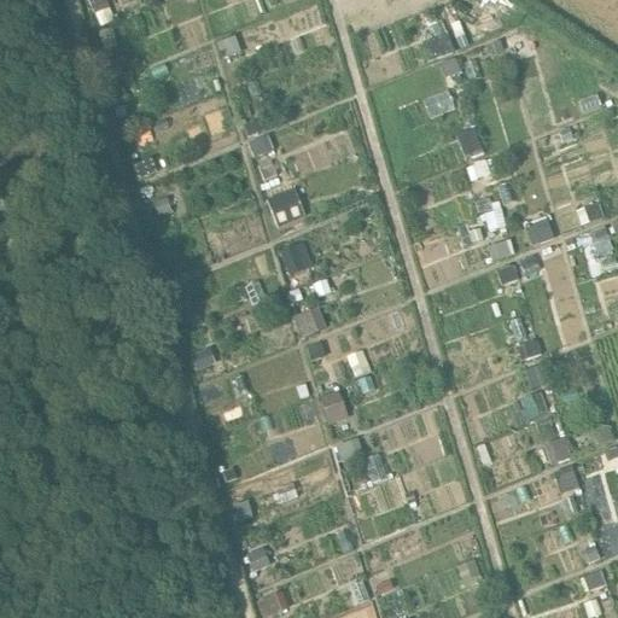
[(432,62),(453,53),(447,36),(426,45),(432,62)]
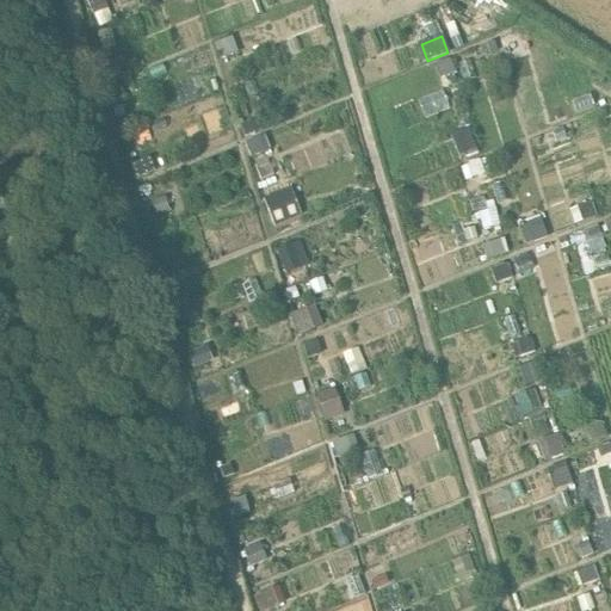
[(228,38),(216,43),(222,57),(234,53),(228,38)]
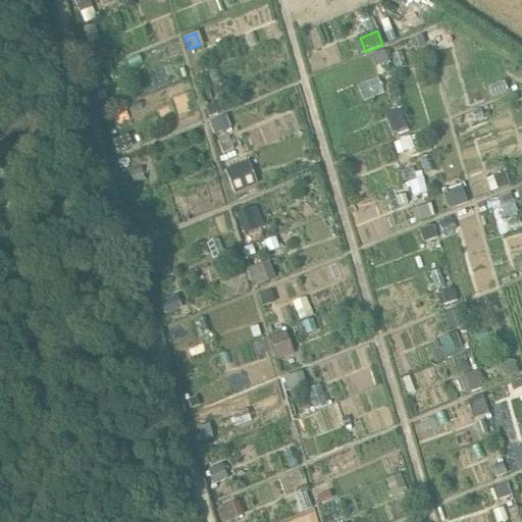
[(102,61),(98,51),(87,56),(91,66),(102,61)]
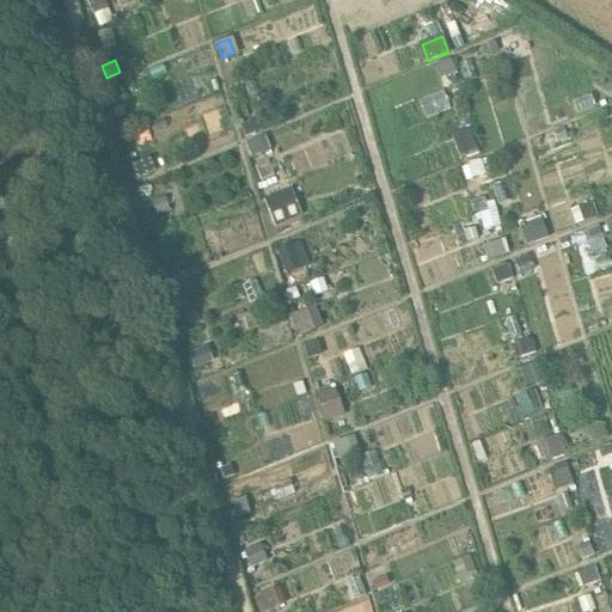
[(438,65),(444,80),(456,75),(450,60),(438,65)]
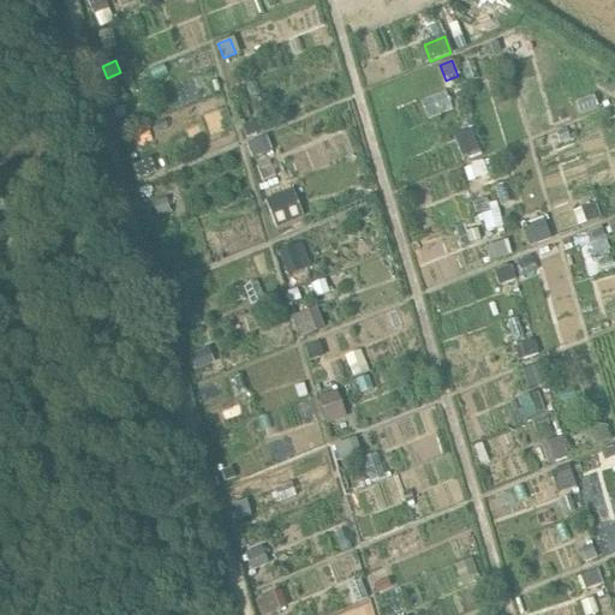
[(119,84),(107,89),(112,100),(124,96),(119,84)]
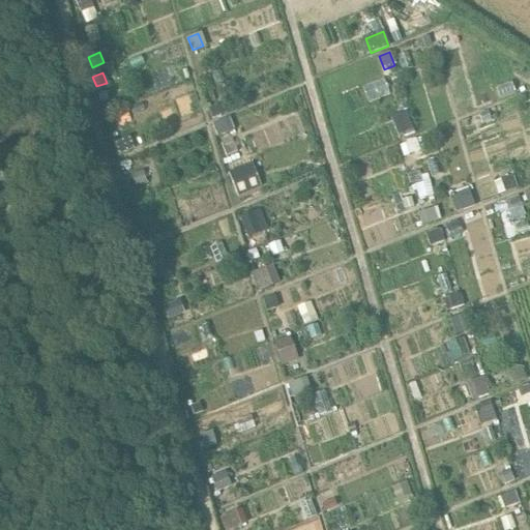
[(99,104),(108,100),(105,92),(96,95),(99,104)]
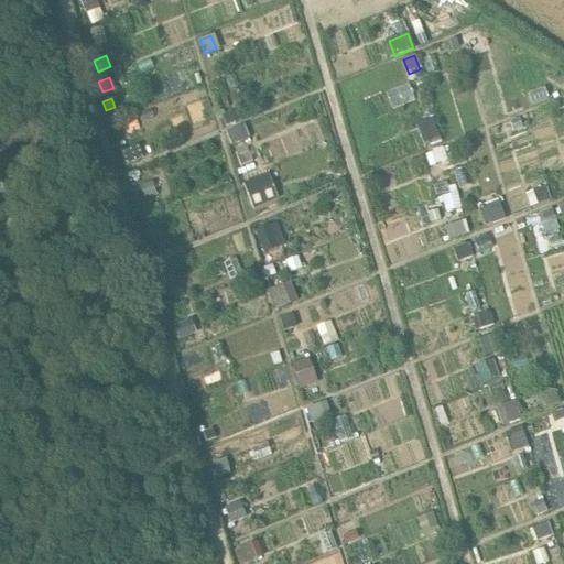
[(239,109),(223,116),(226,126),(242,119),(239,109)]
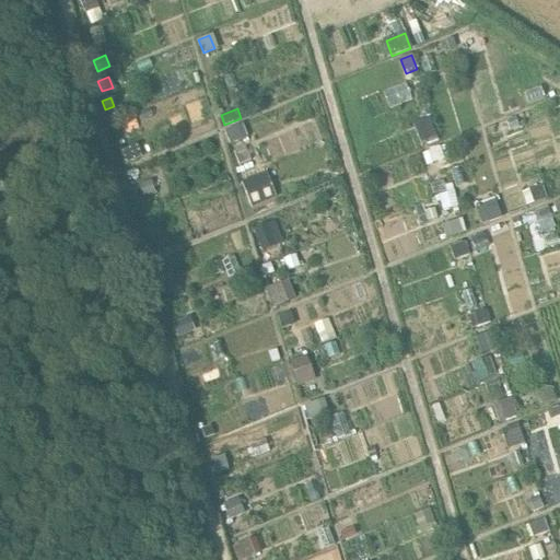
[(434,127),(424,130),(429,142),(439,139),(434,127)]
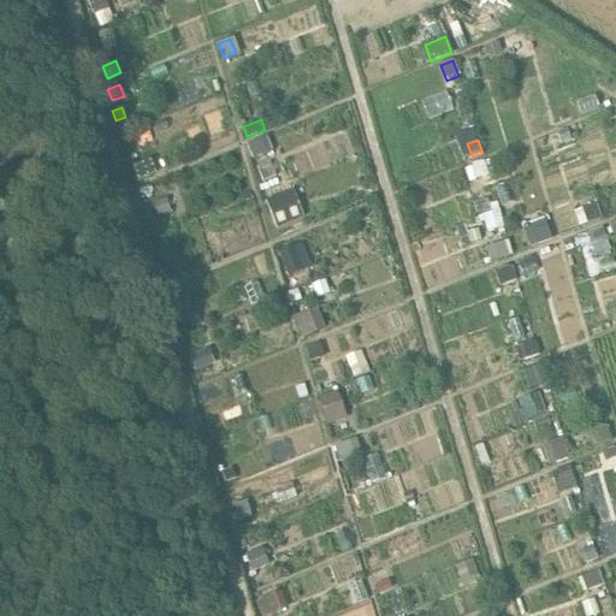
[(152,159),(134,166),(138,179),(157,172),(152,159)]
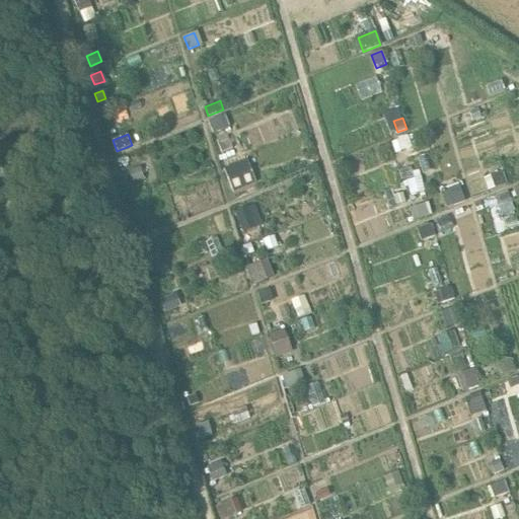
[(398,141),(401,150),(413,146),(409,137),(398,141)]
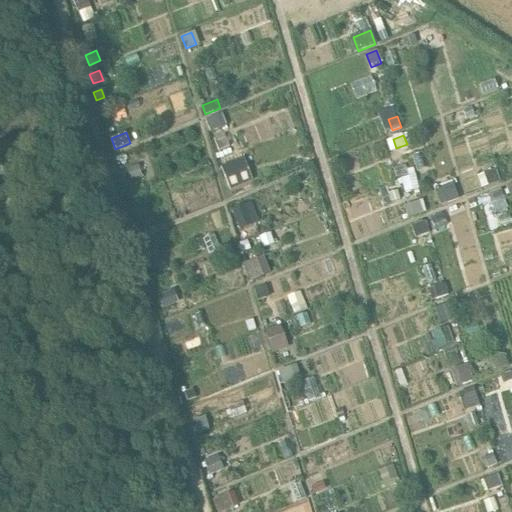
[(253,181),(249,171),(241,174),(237,163),(222,170),(230,190),(253,181)]
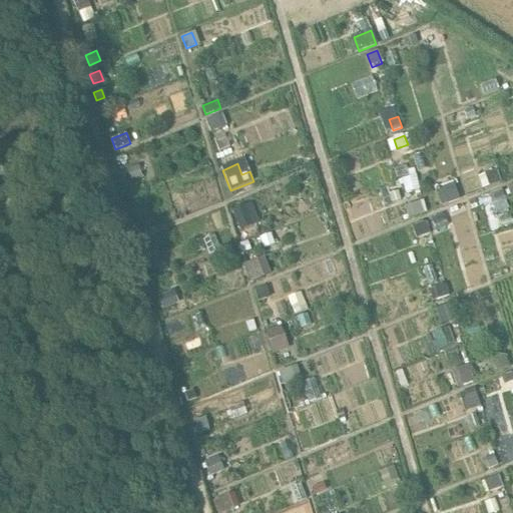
[(139,164),(127,168),(131,179),(142,176),(139,164)]
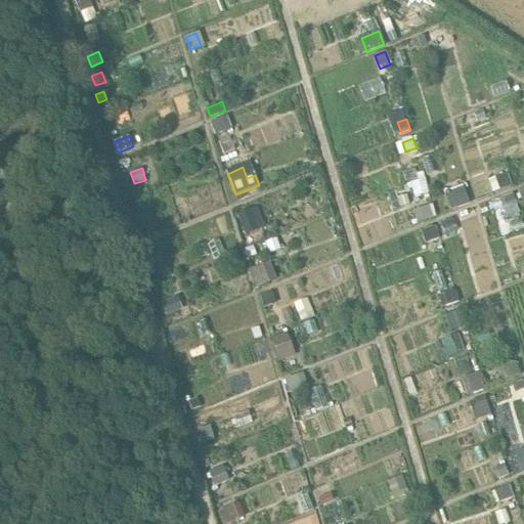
[(508,174),(492,180),(496,191),(512,185),(508,174)]
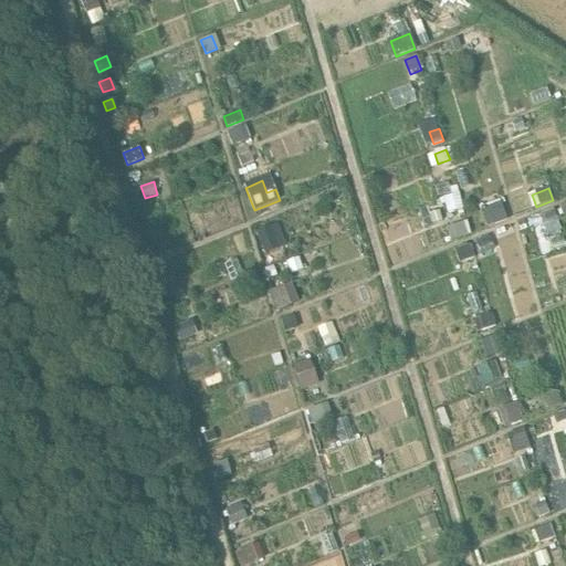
[(446,197),(450,211),(463,207),(459,194),(446,197)]
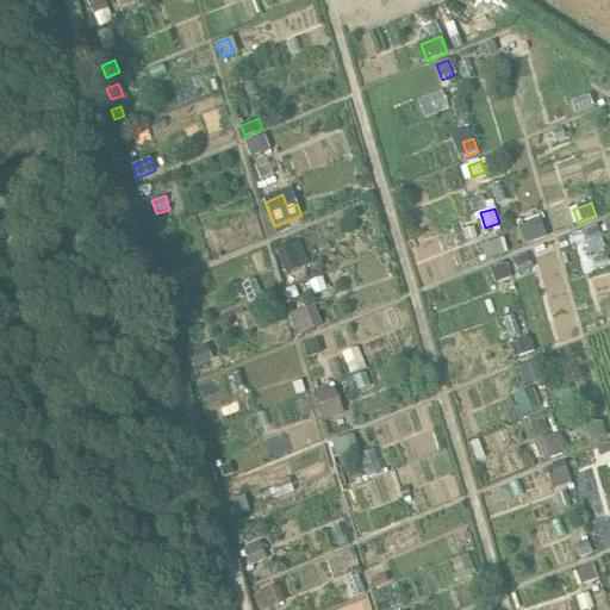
[(540,218),(521,226),(527,243),(547,235),(540,218)]
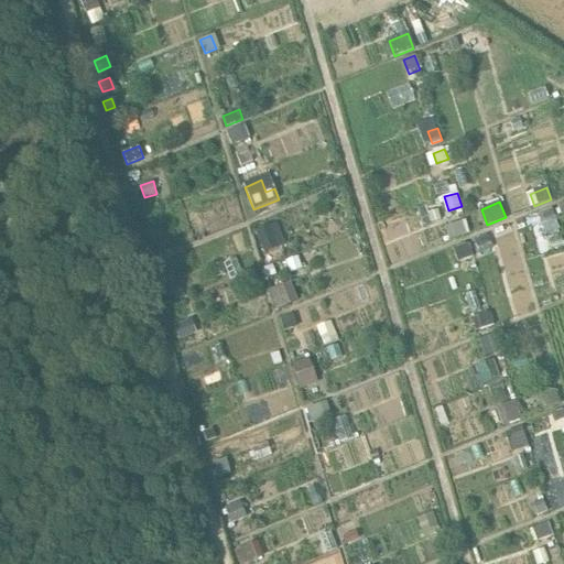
[(553,209),(537,215),(544,235),(560,228),(553,209)]
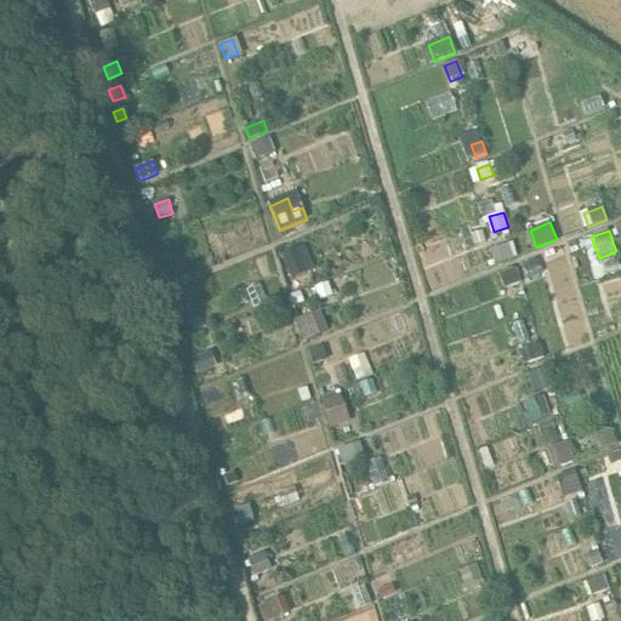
[(474,246),(485,243),(482,232),(471,235),(474,246)]
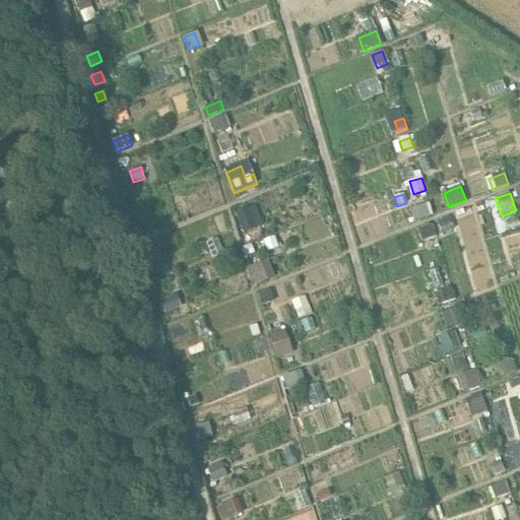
[(416,207),(420,218),(431,215),(427,203),(416,207)]
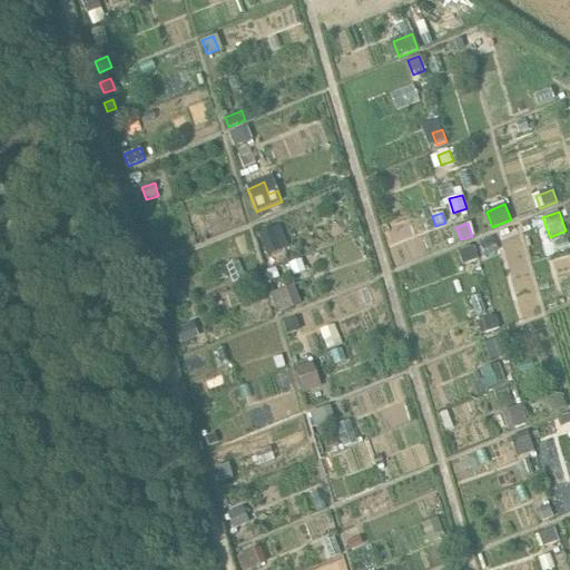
[(268,256),(282,249),(273,228),(258,234),(268,256)]
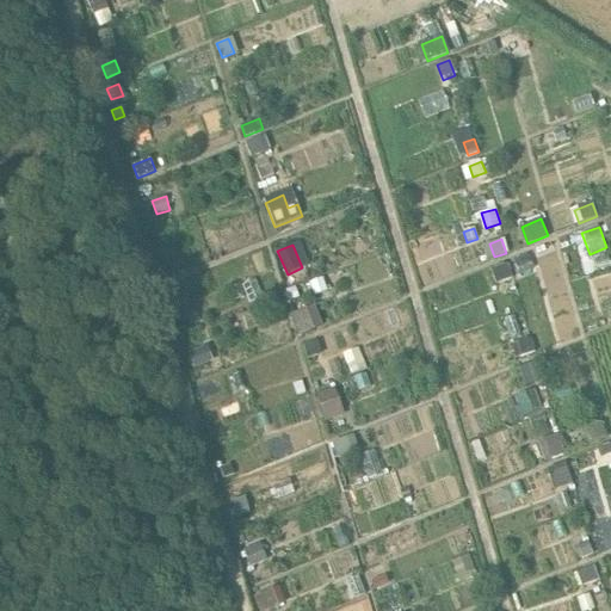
[(508,264),(498,269),(501,282),(513,277),(508,264)]
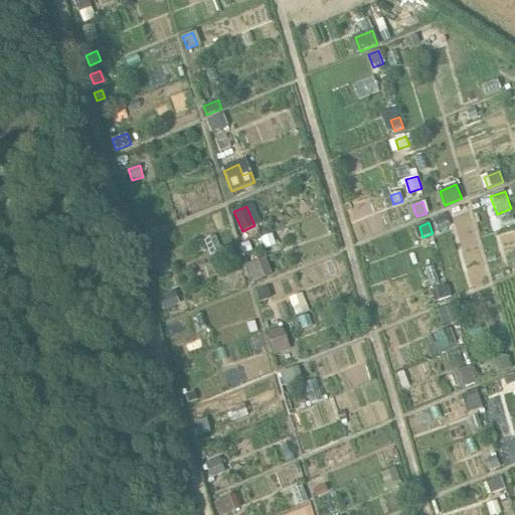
[(266,259),(245,266),(252,283),(272,276),(266,259)]
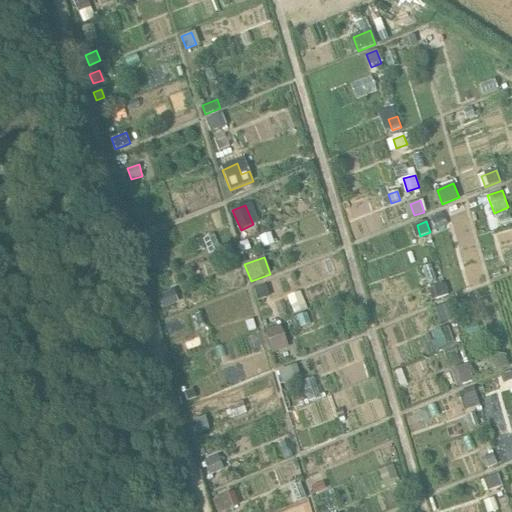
[(162,258),(155,261),(159,272),(167,268),(162,258)]
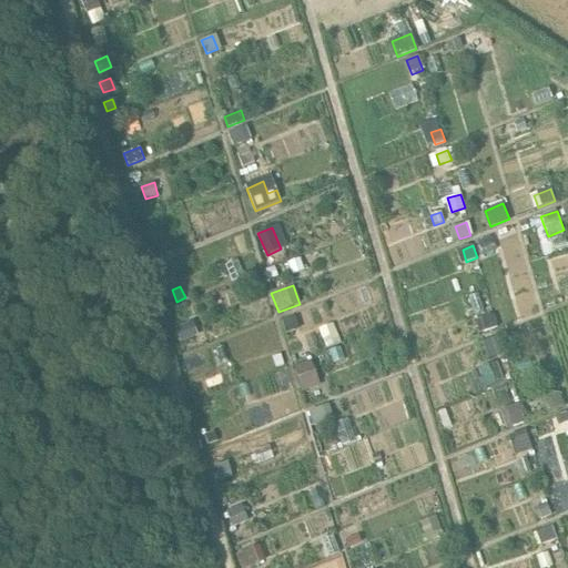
[(479,318),(484,331),(498,326),(495,314),(479,318)]
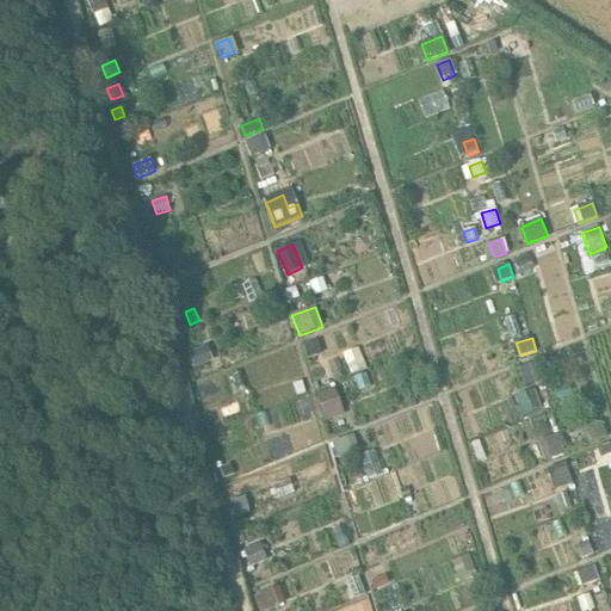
[(319,340),(304,345),(308,358),(322,353),(319,340)]
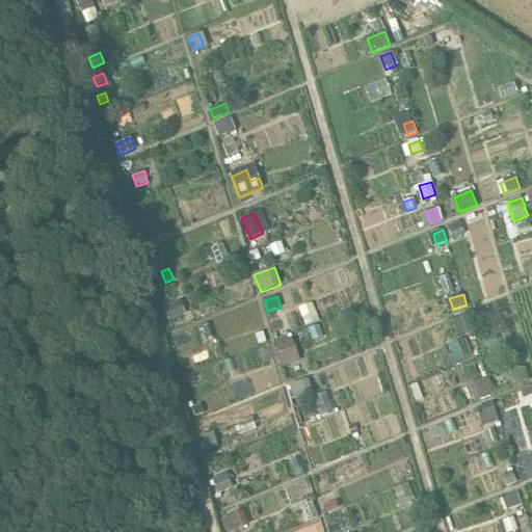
[(180,300),(165,307),(170,319),(185,314),(180,300)]
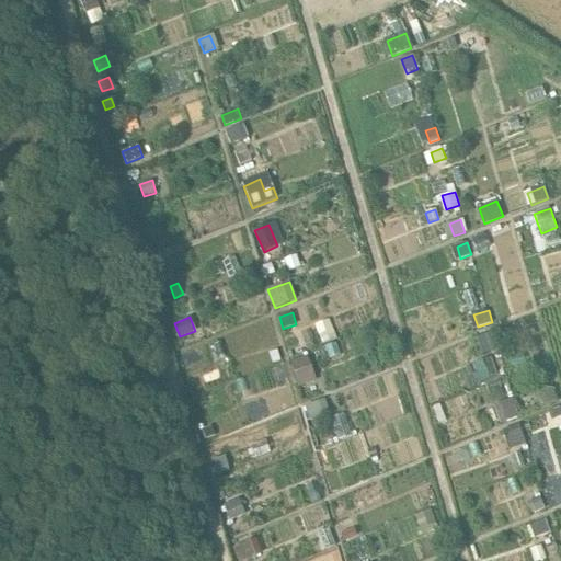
[(307,356),(290,363),(300,387),(317,380),(307,356)]
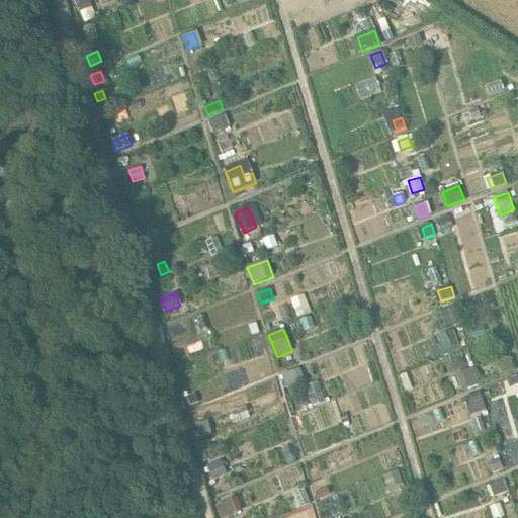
[(510,359),(500,363),(504,372),(514,368),(510,359)]
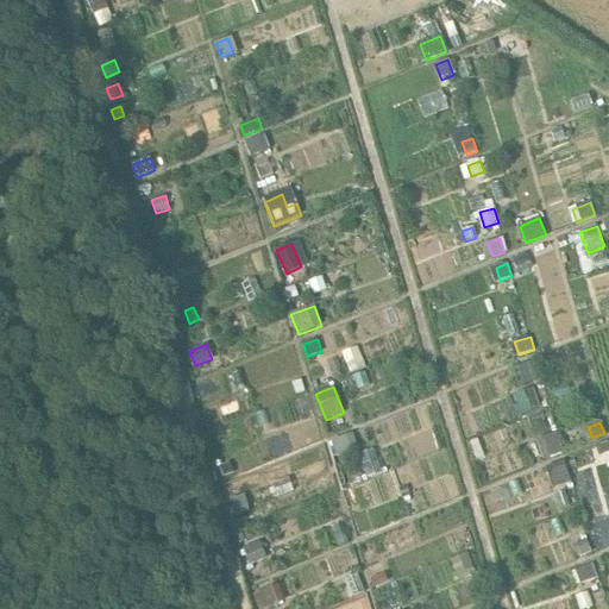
[(557,433),(537,440),(544,458),(563,450),(557,433)]
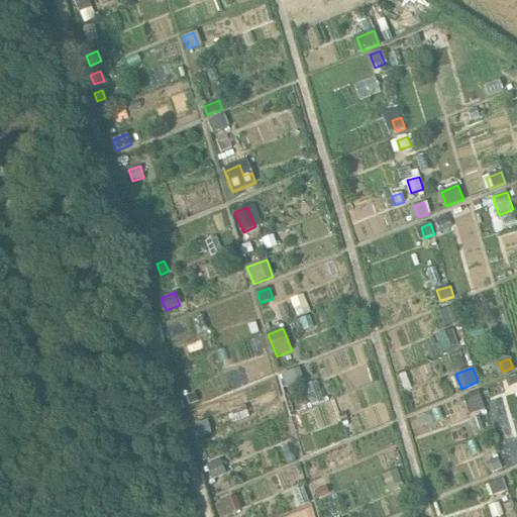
[(300,369),(282,376),(287,388),(304,381),(300,369)]
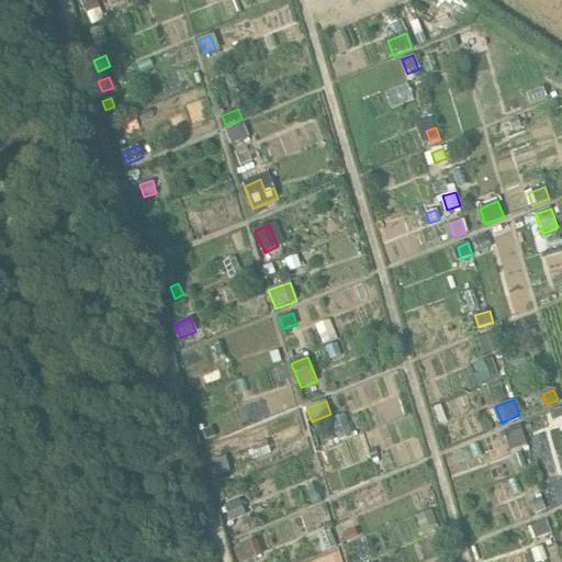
[(561,409),(561,408),(551,413),(553,420),(561,417),(561,409)]
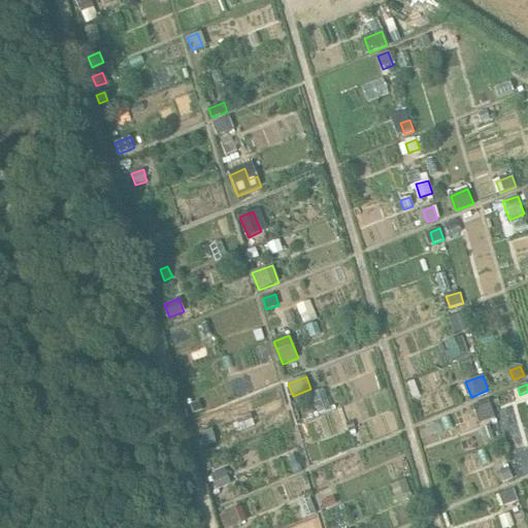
[(489,401),(474,405),(480,423),(495,418),(489,401)]
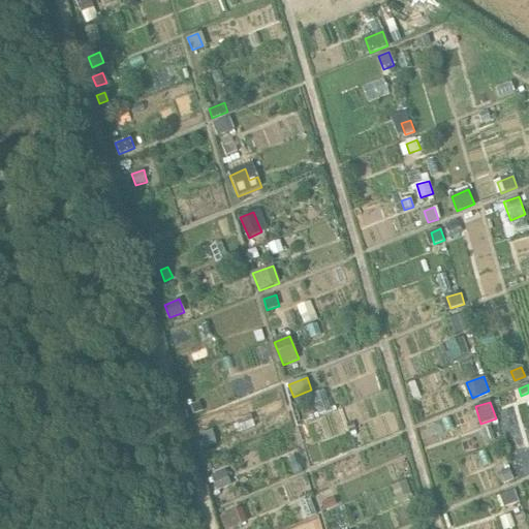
[(198,403),(190,406),(193,415),(201,412),(198,403)]
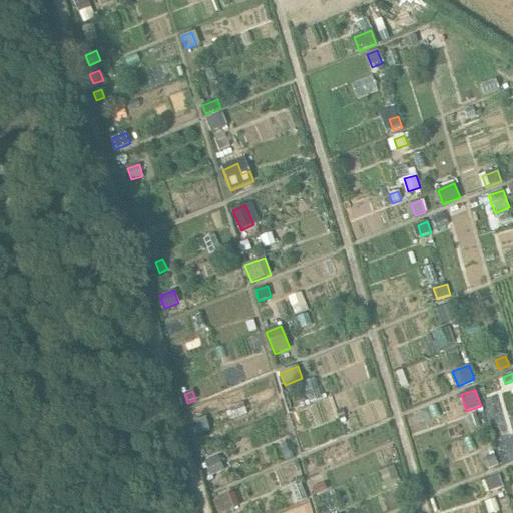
[(205,418),(194,421),(198,435),(209,432),(205,418)]
